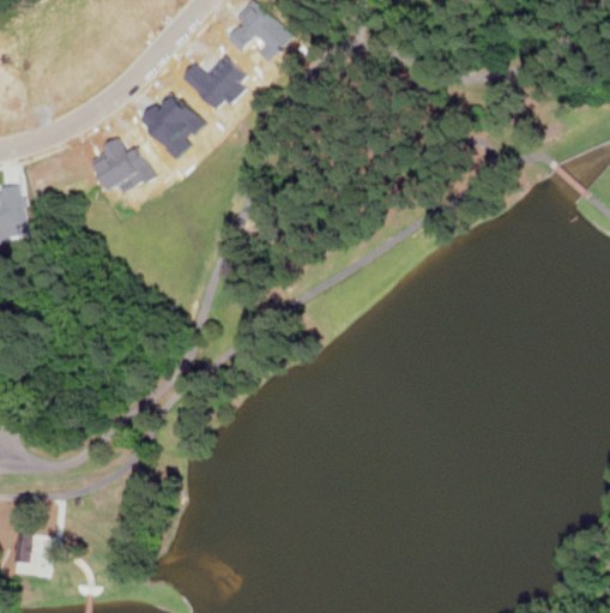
[(228,38),(243,52),(255,38),(273,54),(294,32),(258,0),(251,0),(242,11),(248,17),(228,38)]
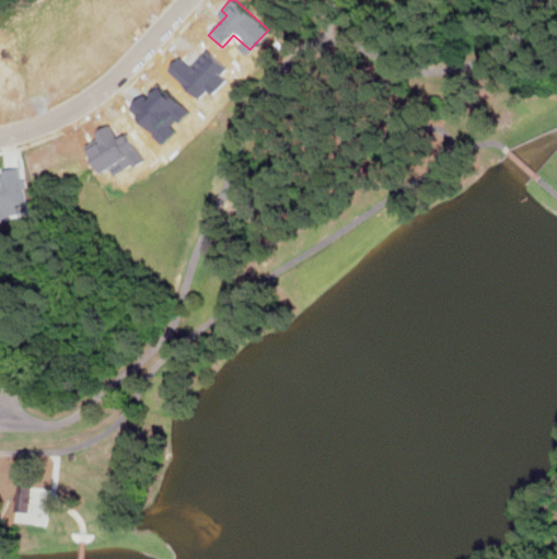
[(253,0),(268,14),(282,0),(253,0)]
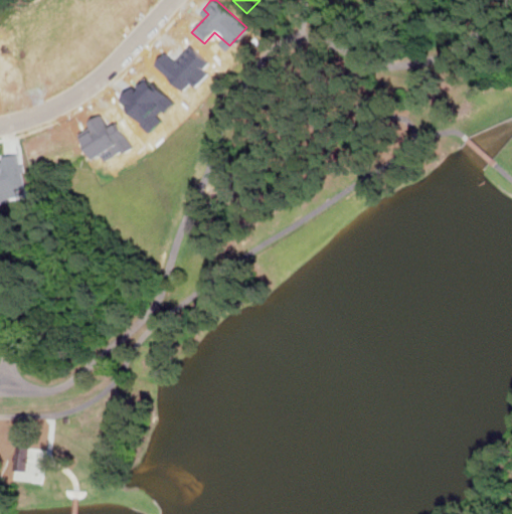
[(156,65),(183,89),(189,81),(194,87),(205,72),(202,70),(206,65),(185,47),(173,61),(165,54),(156,65)]
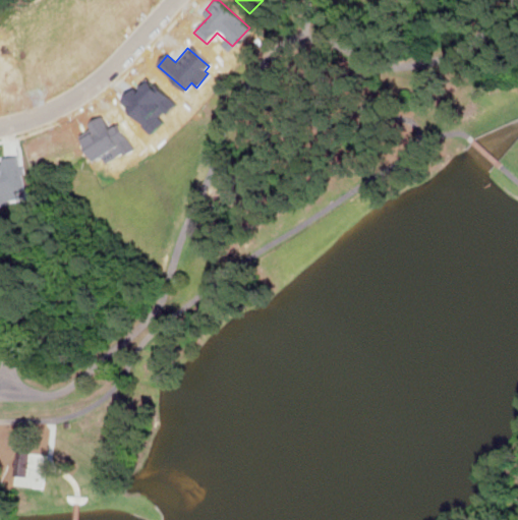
[(152,134),(163,123),(159,119),(174,104),(151,78),(147,82),(142,78),(119,101),(152,134)]
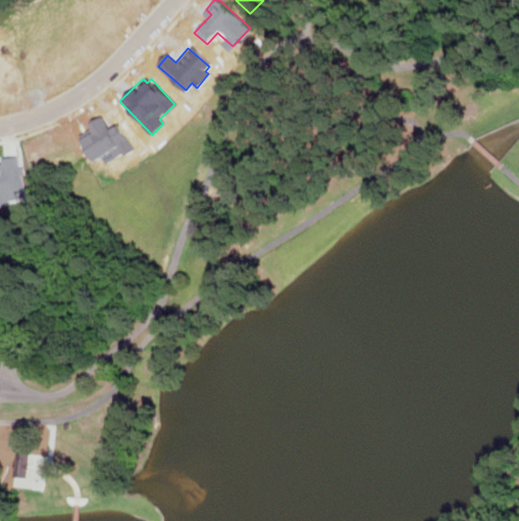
[(80,136),(93,159),(100,155),(104,164),(132,148),(117,121),(107,127),(100,116),(88,123),(91,129),(80,136)]
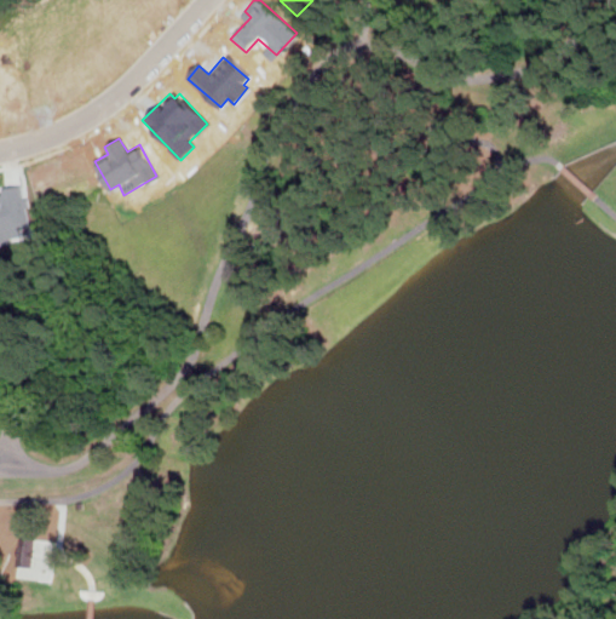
[(0,241),(28,238),(19,187),(4,189),(5,196),(0,198),(0,241)]
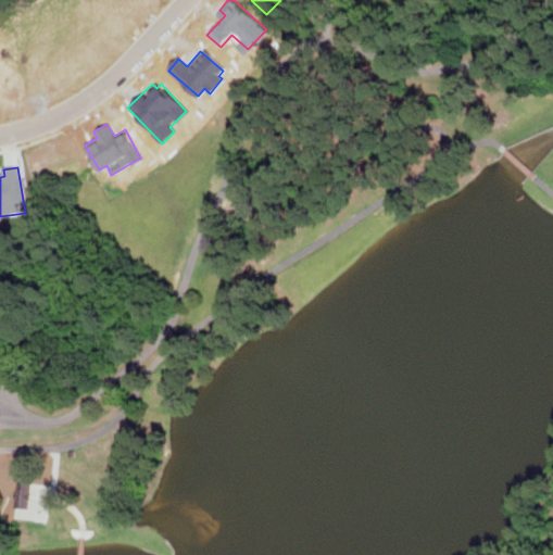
[(15,482),(12,506),(25,507),(28,484),(15,482)]
